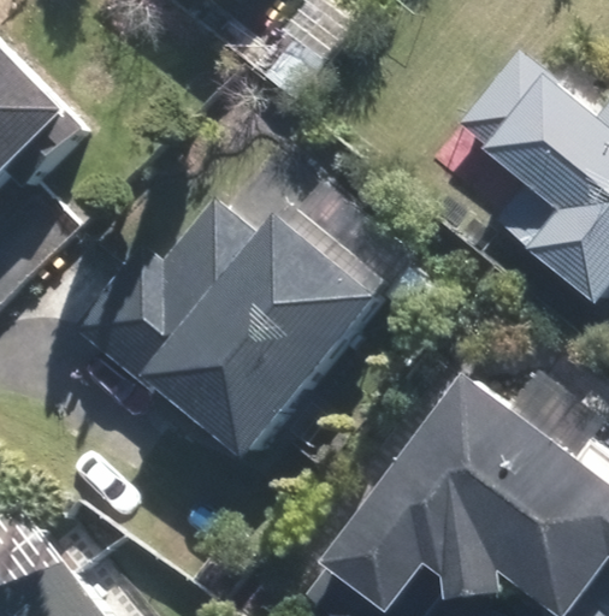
[(119,117),(1,0),(0,0),(0,175),(30,206),(119,117)]
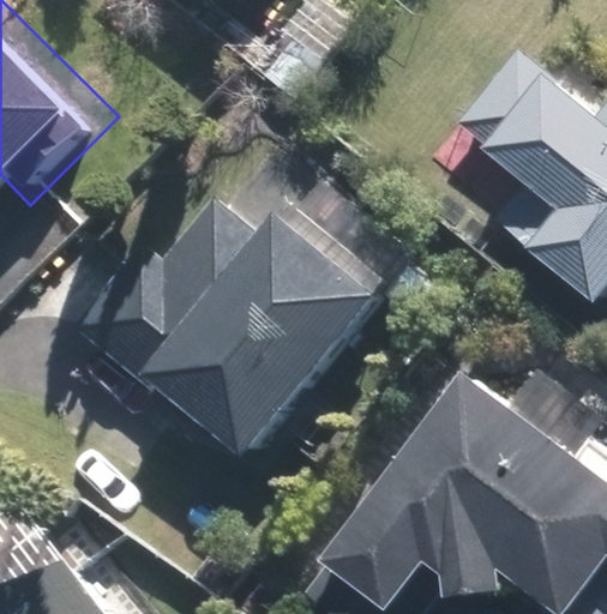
[(298,100),(329,60),(298,36),(266,77),(298,100)]
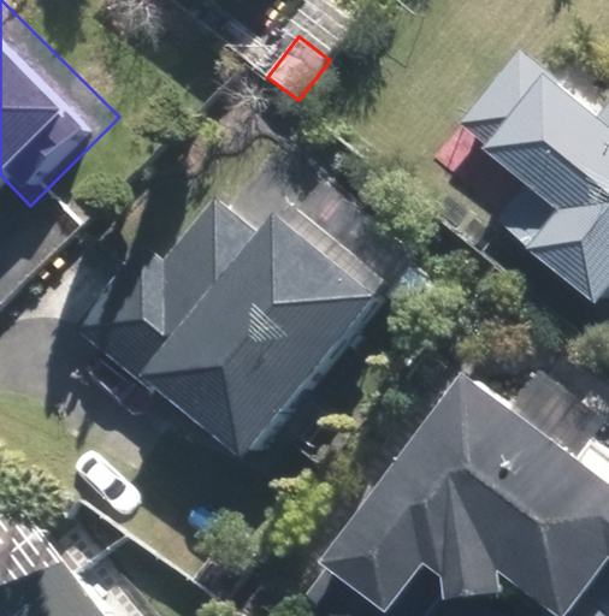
[(608,101),(601,111),(520,47),(462,122),(488,140),(480,150),(555,208),(526,246),(595,302),(608,284),(608,101)]
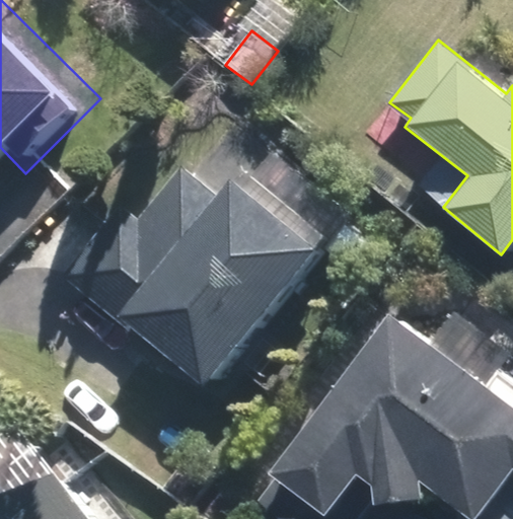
[(201,386),(313,247),(228,178),(217,192),(184,166),(140,219),(121,204),(64,275),(201,386)]
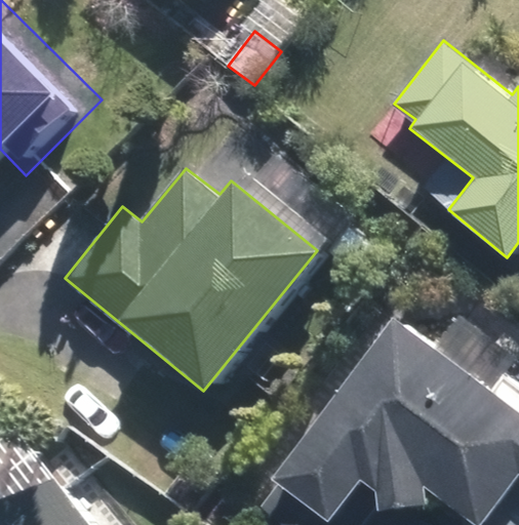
[(518,412),(391,317),(271,479),(278,485),(262,506),(286,524),(361,524),(375,507),(375,510),(425,505),(423,487),(472,524),(478,524),(517,473),(518,474),(518,412)]
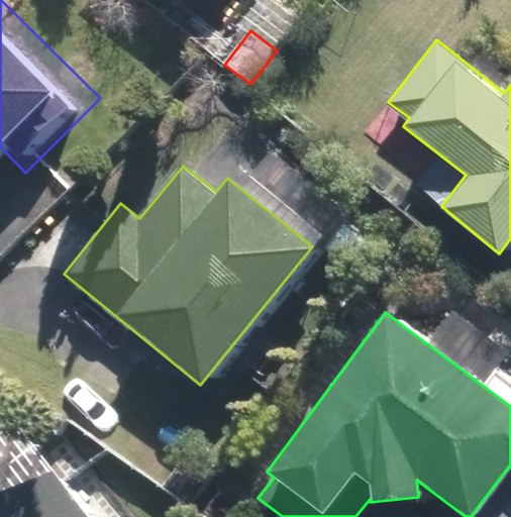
[(0,516),(87,516),(52,470),(0,491),(0,516)]
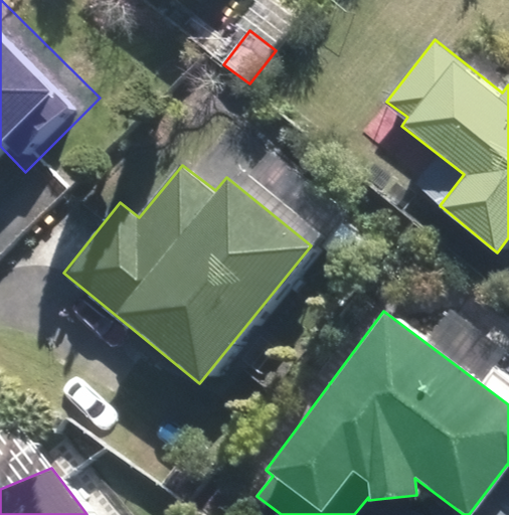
All buildings are outlined.
